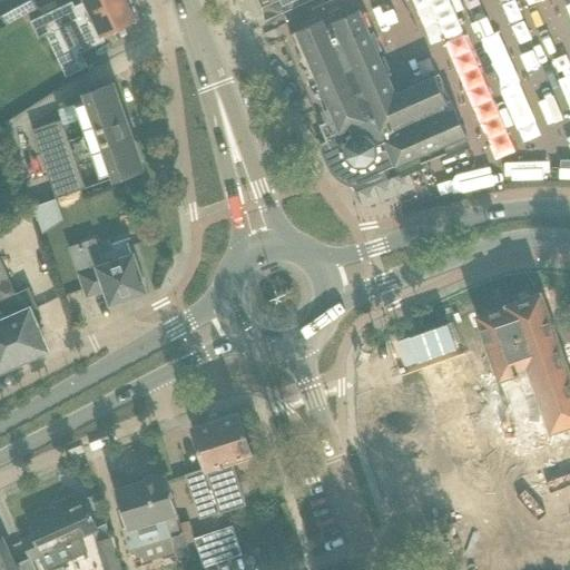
[(3,0),(0,2),(0,15),(6,25),(37,8),(32,0),(3,0)]
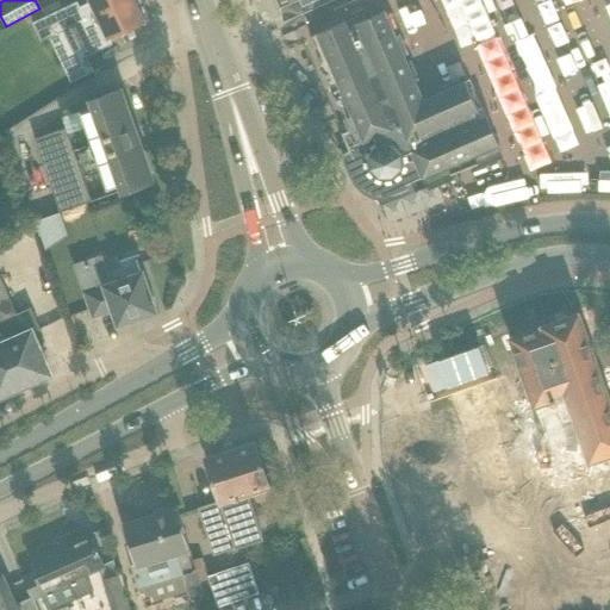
[(144,22),(134,0),(87,0),(89,1),(79,6),(76,1),(32,23),(43,43),(51,39),(72,82),(93,73),(86,57),(111,45),(109,39),(148,22),(148,19),(144,22)]
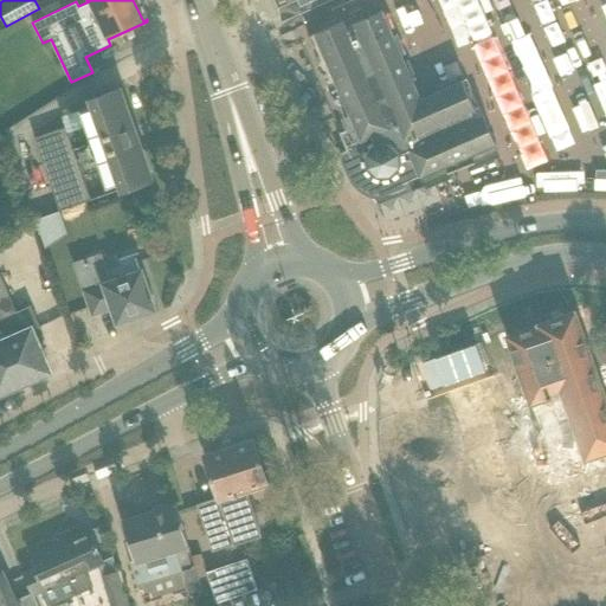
[(274,0),(277,8),(292,2),(297,13),(298,12),(298,11),(323,0),(274,0)]
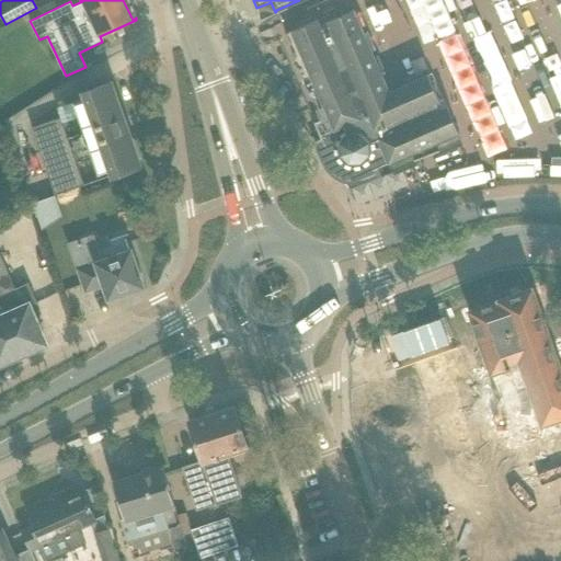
[(315,123),(321,139),(323,144),(319,145),(325,161),(330,168),(335,173),(343,178),(351,180),(358,180),(367,178),(375,173),(374,170),(388,163),(388,164),(391,162),(395,169),(414,161),(438,151),(459,144),(456,135),(458,134),(444,100),(439,102),(427,76),(424,77),(422,72),(408,79),(409,83),(402,87),(403,90),(395,94),(393,91),(389,92),(353,10),(351,12),(348,7),(285,34),(295,56),(293,57),(320,121),(315,123)]
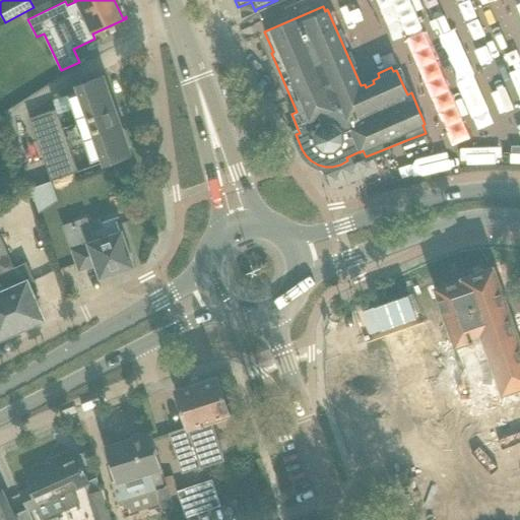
[(56,110),(28,119),(51,181),(78,172),(71,153),(86,147),(90,161),(103,157),(105,163),(129,153),(117,118),(116,119),(113,112),(114,111),(102,77),(87,82),(77,85),(79,90),(67,94),(72,109),(58,114),(56,110)]
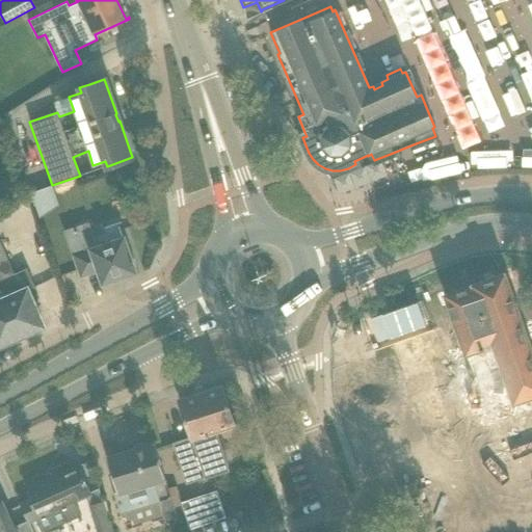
[(135,272),(124,238),(120,225),(92,235),(88,223),(64,232),(80,277),(98,271),(101,280),(113,275),(115,280),(135,272)]
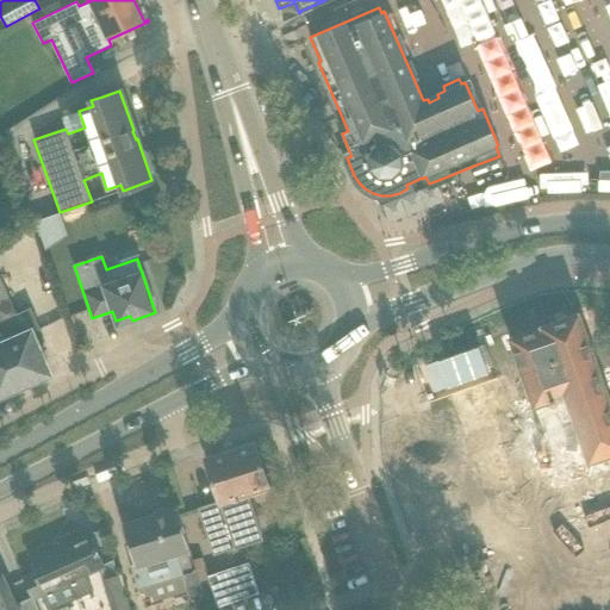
[(0,335),(23,386),(33,381),(35,384),(47,379),(45,377),(49,374),(39,353),(31,332),(38,329),(29,310),(14,316),(0,284),(0,335)]
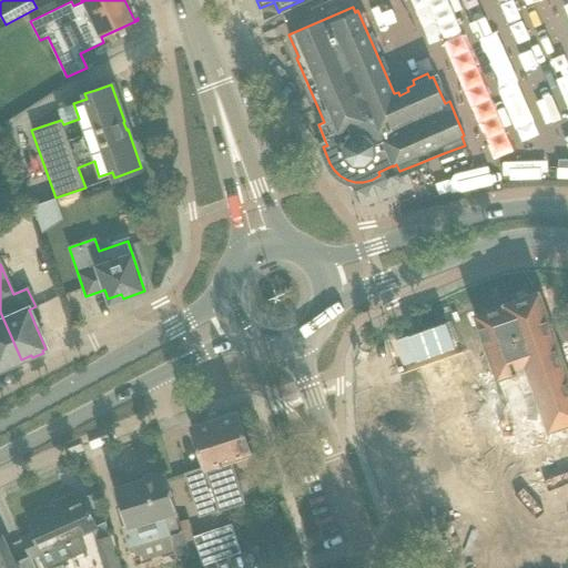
[(567,422),(567,375),(546,313),(538,292),(505,304),(494,308),(475,315),(489,353),(488,354),(496,378),(498,377),(519,439),(553,427),(567,422)]
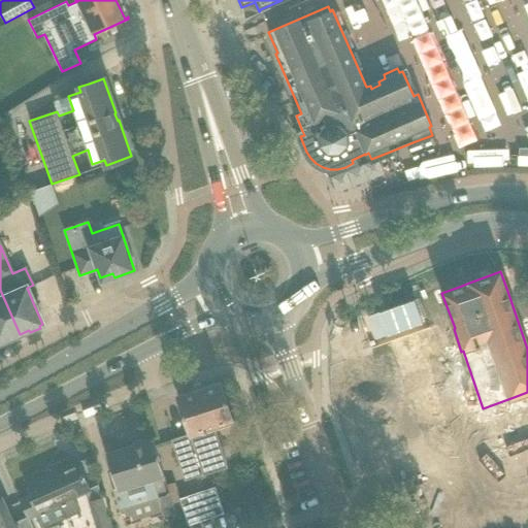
[(0,343),(0,344),(11,340),(10,338),(20,334),(0,290),(0,343)]
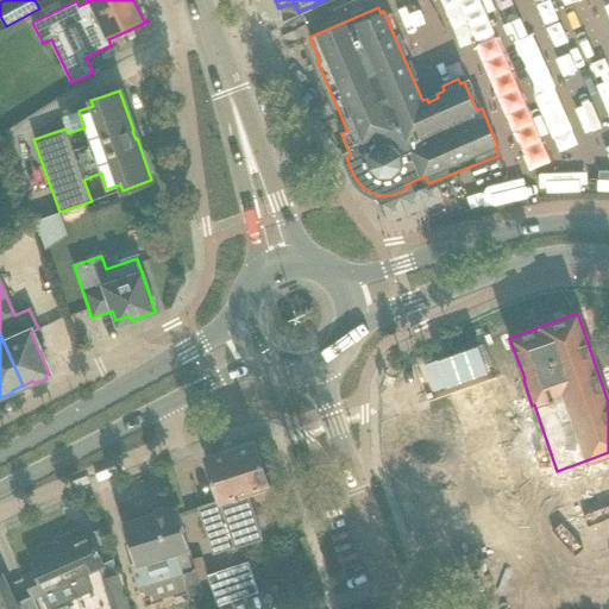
[(198,508),(213,554),(263,538),(248,493),(286,481),(277,453),(261,459),(255,440),(205,457),(219,501),(198,508)]
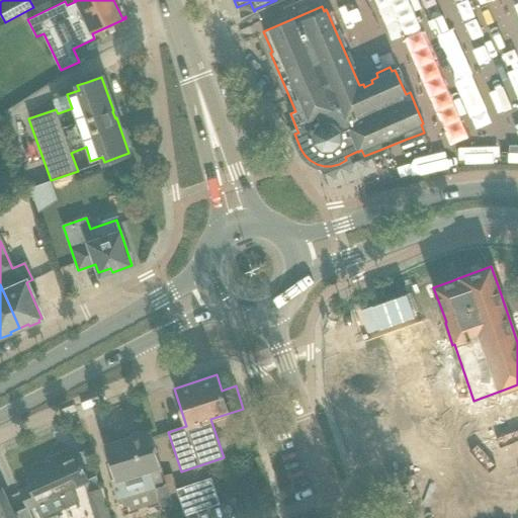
[(114,481),(150,470),(162,510),(173,507),(150,431),(103,445),(114,481)]
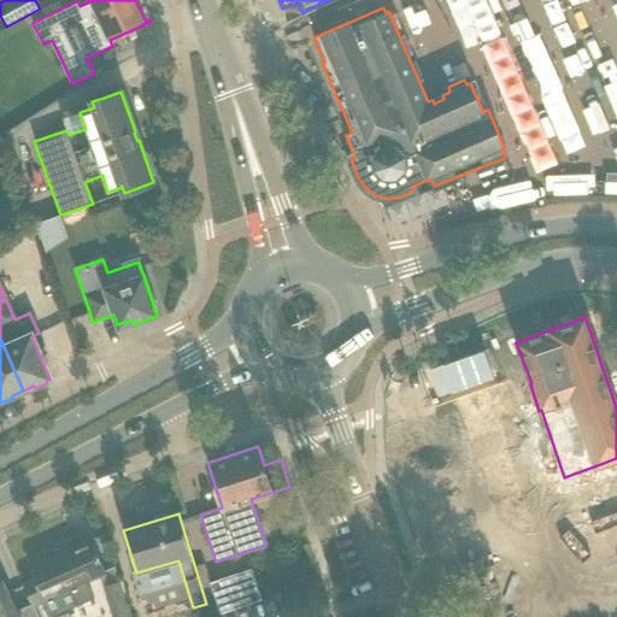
[(35,580),(24,586),(33,605),(41,600),(48,616),(51,616),(52,616),(77,606),(94,599),(86,581),(104,573),(100,563),(90,541),(29,568),(35,580)]
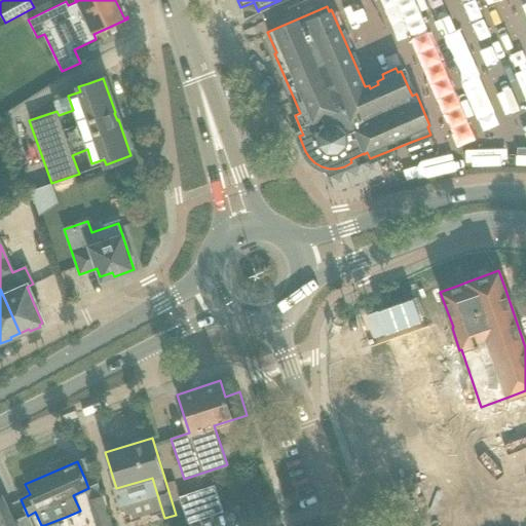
[(223,512),(221,504),(215,485),(178,496),(186,523),(205,517),(223,512)]
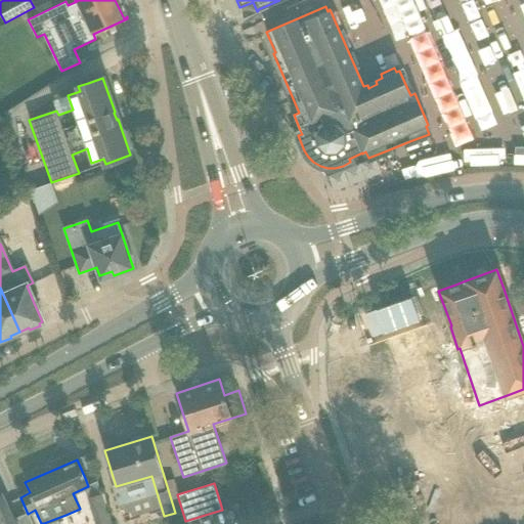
[(0,523),(15,523),(2,493),(0,493),(0,523)]
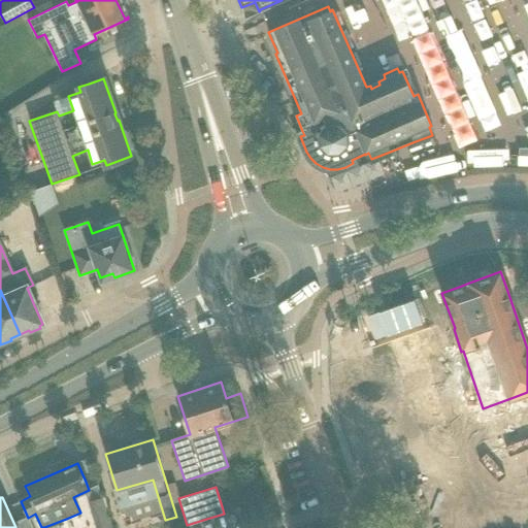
[(88,501),(95,527),(111,527),(102,497),(88,501)]
